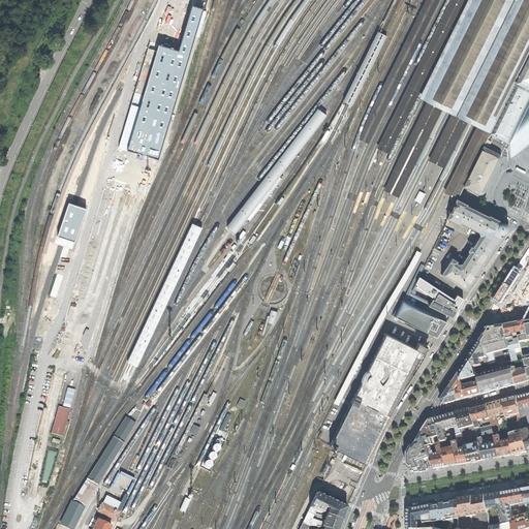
[(363,139),(366,142),(436,0),(427,0),(375,106),(363,139)]
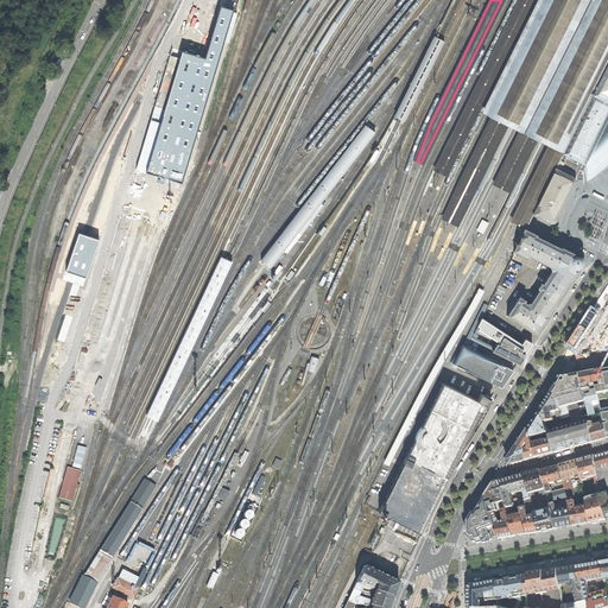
[(519,0),(436,170),(445,173),(531,0),(519,0)]
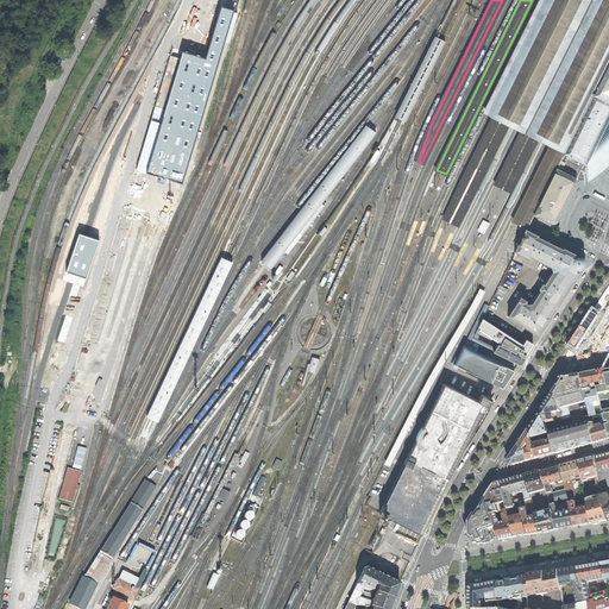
[(608,0),(541,0),(484,114),(494,119),(507,126),(522,133),(523,135),(534,140),(547,148),(554,150),(526,211),(518,226),(526,231),(527,230),(534,214),(544,219),(550,223),(552,224),(556,223),(558,220),(562,211),(563,209),(566,202),(571,193),(571,192),(572,189),(576,183),(576,180),(578,181),(582,180),(586,180),(586,184),(594,180),(600,175),(604,170),(608,167),(608,165),(608,0)]
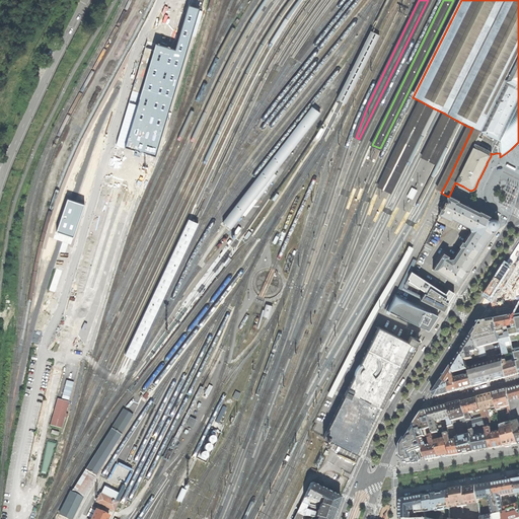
[(150,155),(155,156),(200,9),(189,6),(175,51),(169,49),(155,45),(154,51),(145,48),(117,145),(125,148),(131,149),(141,152),(150,155)]
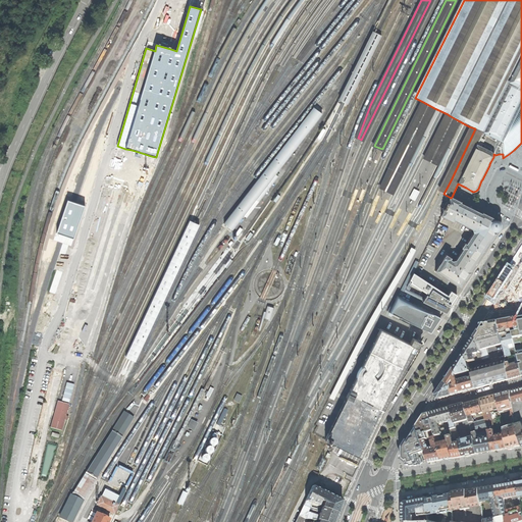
[(423,102),(381,188),(393,194),(434,108),(423,102)]
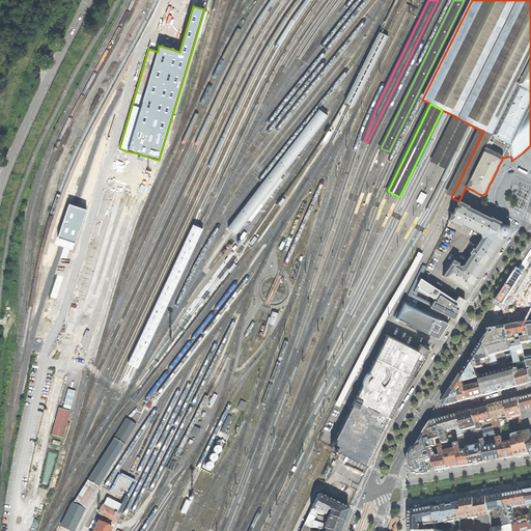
[(455,116),(432,161),(444,167),(466,122),(456,117),(455,116)]
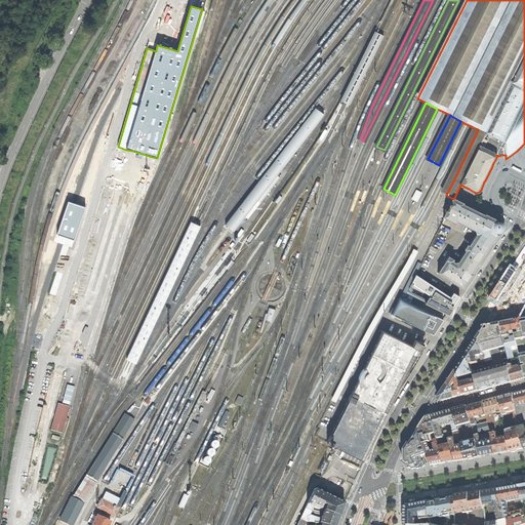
[(440,192),(446,195),(453,182),(478,129),(472,127),(440,192)]
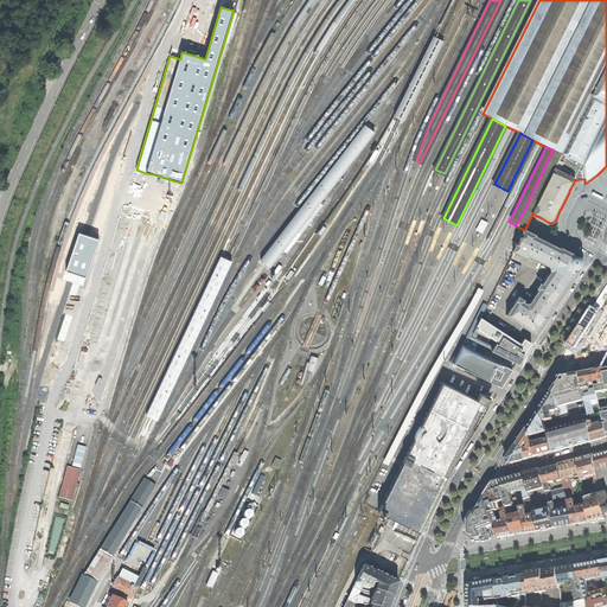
[(377,149),(370,161),(372,163),(379,152),(377,149)]
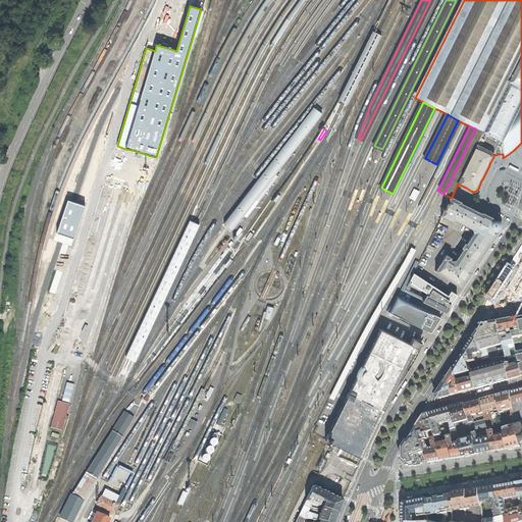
[(415,189),(411,198),(416,200),(421,192),(415,189)]
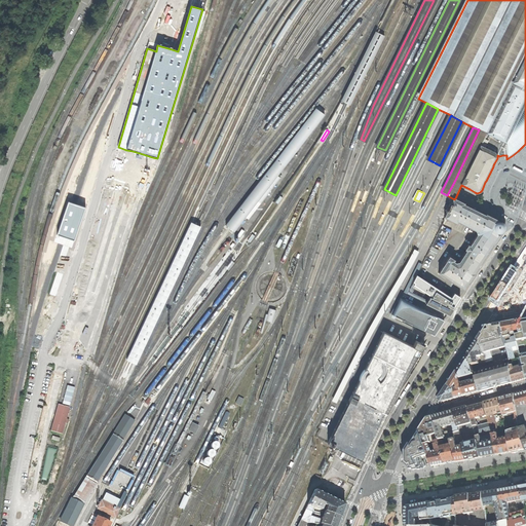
[(438,273),(463,290),(467,284),(468,284),(475,274),(474,273),(482,261),(483,261),(484,259),(486,257),(485,256),(493,243),(494,245),(505,227),(504,223),(486,214),(486,215),(482,213),(479,211),(471,207),(470,205),(468,205),(464,203),(464,202),(455,198),(454,199),(452,203),(451,202),(446,212),(447,212),(444,217),(456,224),(457,222),(476,231),(477,234),(470,245),(467,245),(464,250),(465,251),(459,261),(457,262),(455,262),(454,261),(454,260),(449,256),(445,262),(444,262),(443,264),(441,266),(442,267),(438,273)]
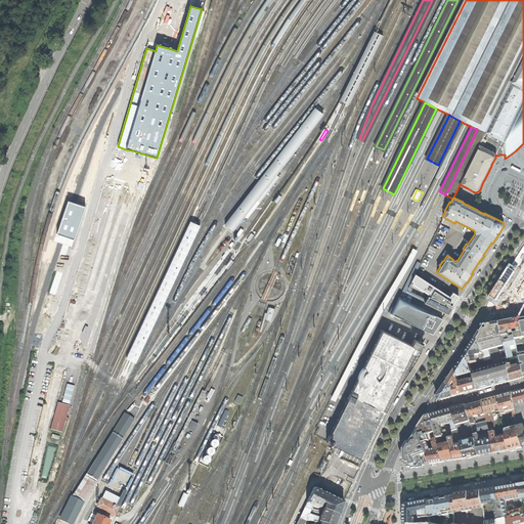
[(86,207),(68,202),(57,234),(62,236),(75,241),(86,207)]
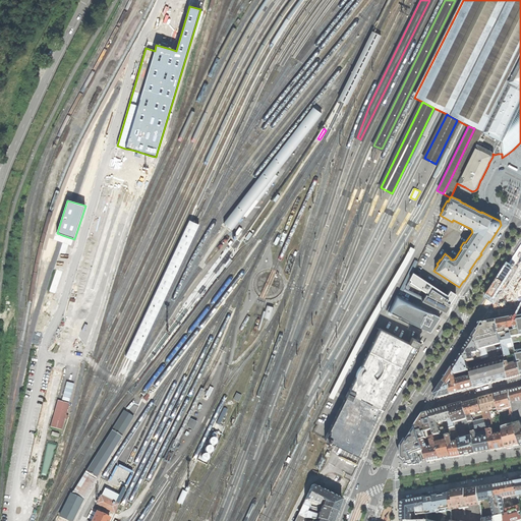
[(415,249),(410,246),(404,258),(398,270),(368,320),(352,350),(329,397),(333,399),(356,354),(368,332),(381,308),(397,282),(406,266),(415,249)]
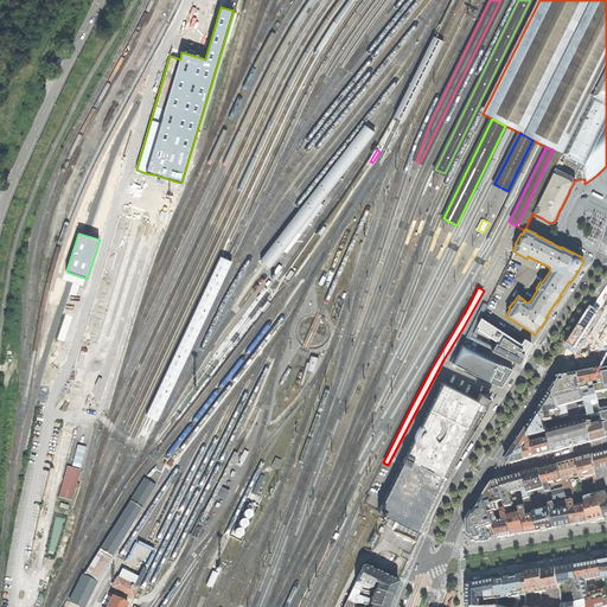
[(471,340),(519,364),(526,355),(535,343),(528,338),(525,343),(484,317),(471,340)]
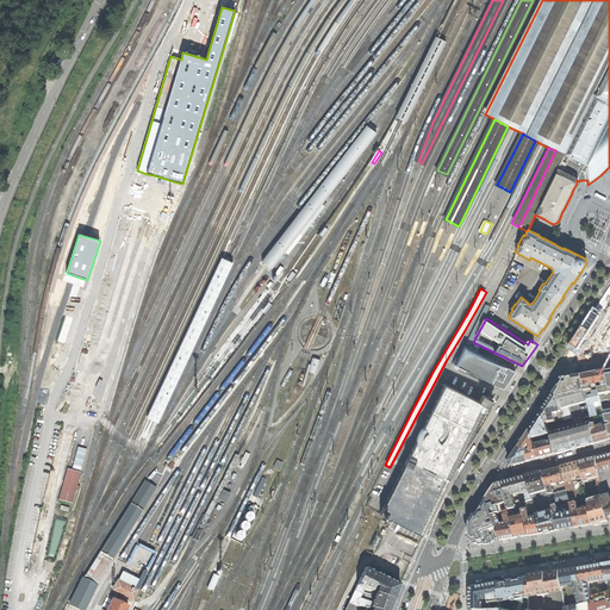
[(585,358),(587,360),(599,358),(599,356),(601,356),(603,358),(609,355),(609,324),(599,325),(598,327),(599,327),(598,329),(597,329),(597,330),(596,332),(596,331),(595,332),(593,335),(592,336),(593,336),(593,338),(593,341),(590,342),(587,344),(589,347),(586,348),(587,348),(585,352),(584,350),(585,358)]
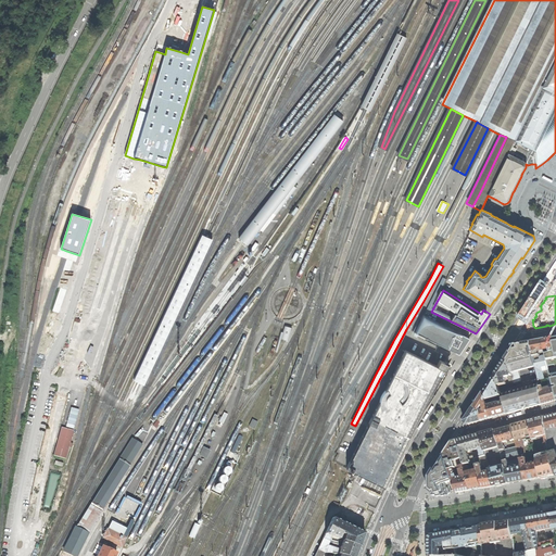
[(426,338),(458,355),(468,339),(424,315),(422,317),(420,317),(419,318),(421,319),(417,328),(415,327),(412,332),(414,333),(413,335),(425,341),(426,338)]
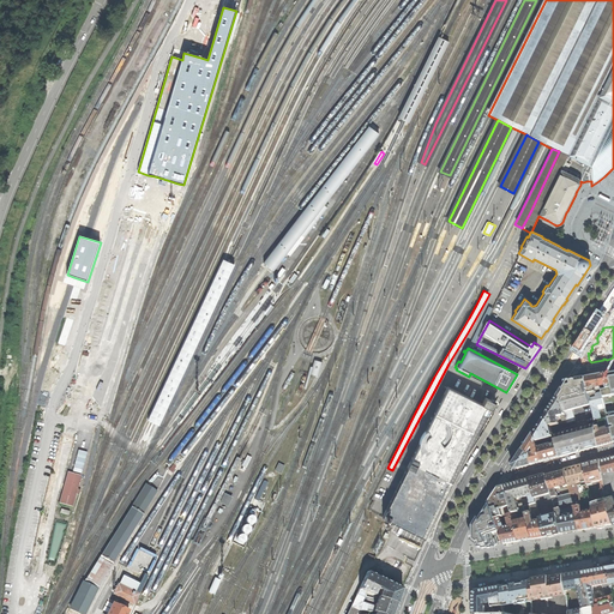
[(314,360),(311,374),(318,377),(323,362),(314,360)]
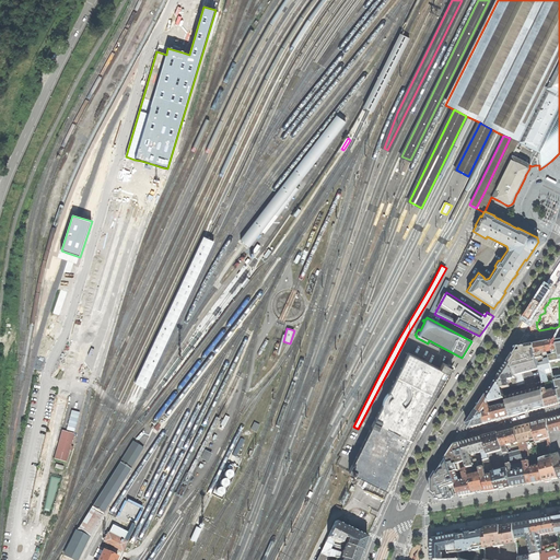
[(535,345),(537,359),(545,357),(544,354),(545,353),(553,352),(553,354),(558,353),(556,340),(546,342),(535,345)]
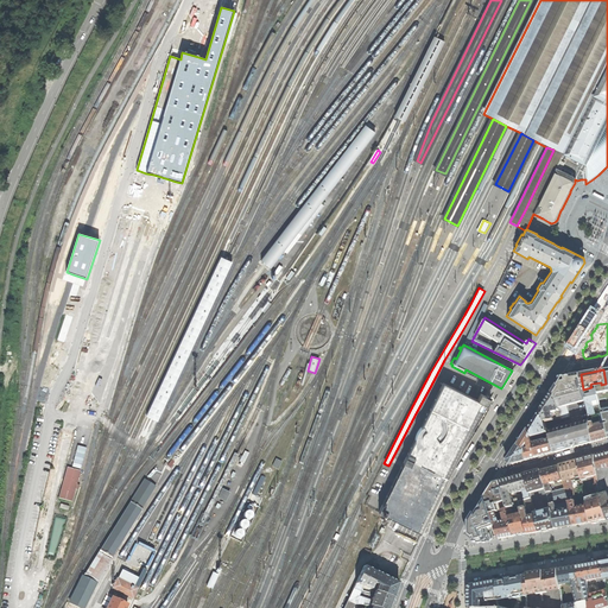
[(557,387),(552,394),(556,396),(558,407),(586,400),(583,390),(581,374),(575,375),(569,375),(569,377),(563,378),(557,387)]
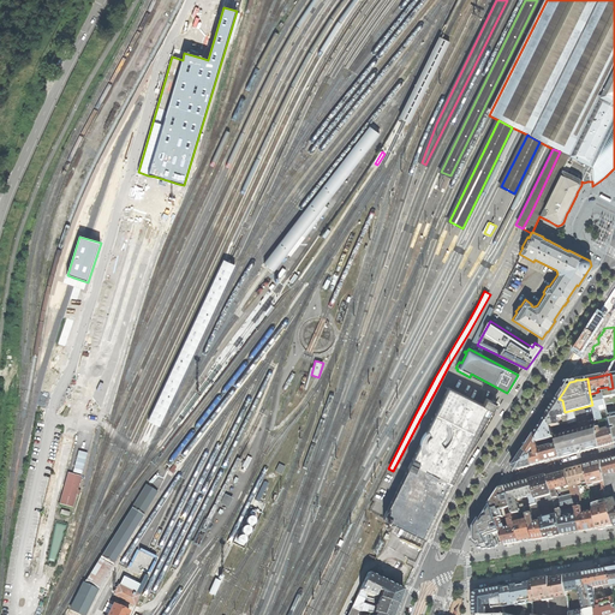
[(383,518),(427,539),(431,529),(457,477),(466,457),(472,448),(479,437),(478,436),(495,404),(485,399),(482,406),(448,388),(427,431),(423,435),(419,440),(419,445),(383,518)]
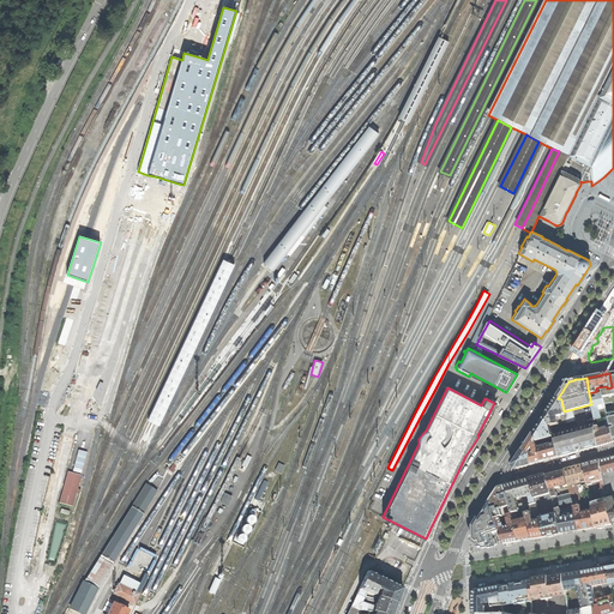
[(613,387),(612,387),(607,389),(602,390),(606,408),(611,428),(613,440),(613,387)]
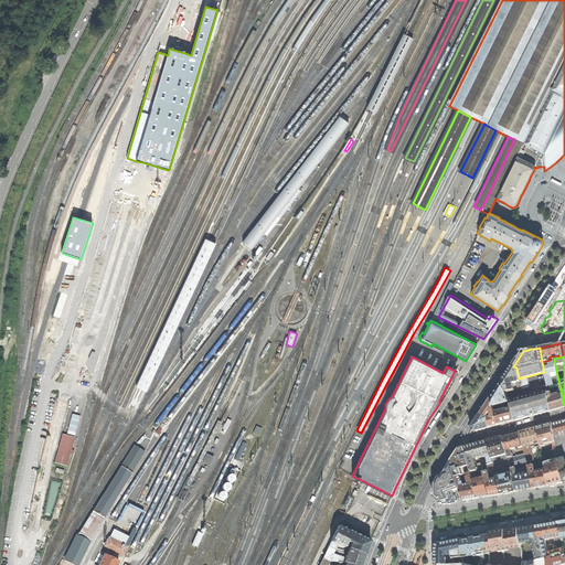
[(546,383),(548,394),(555,392),(552,377),(557,375),(554,359),(550,360),(542,362),(544,372),(546,383)]
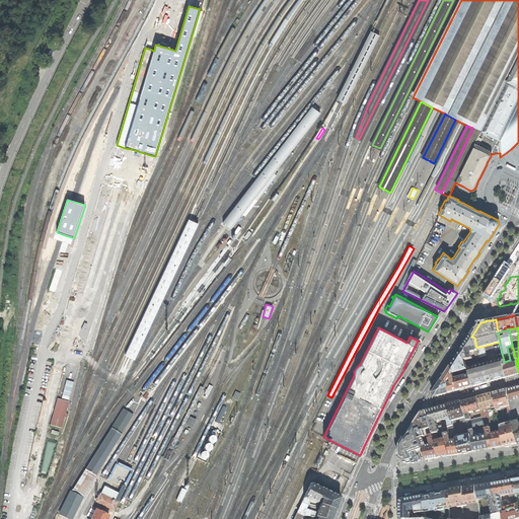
[(466,343),(462,350),(465,360),(472,359),(470,352),(477,351),(476,348),(474,338),(471,337),(471,336),(466,343)]
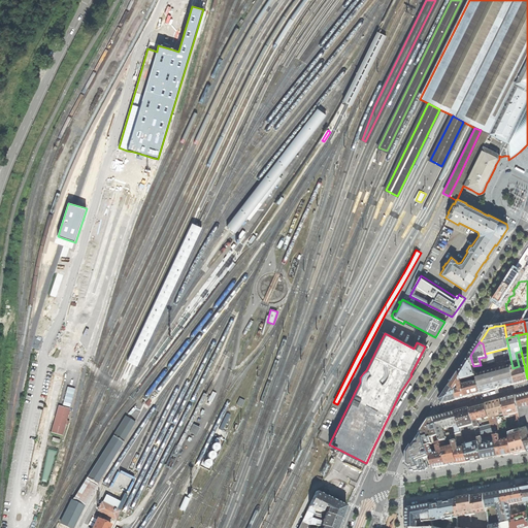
[(465,364),(459,372),(461,381),(471,377),(471,381),(476,378),(475,374),(473,366),(470,356),(465,364)]
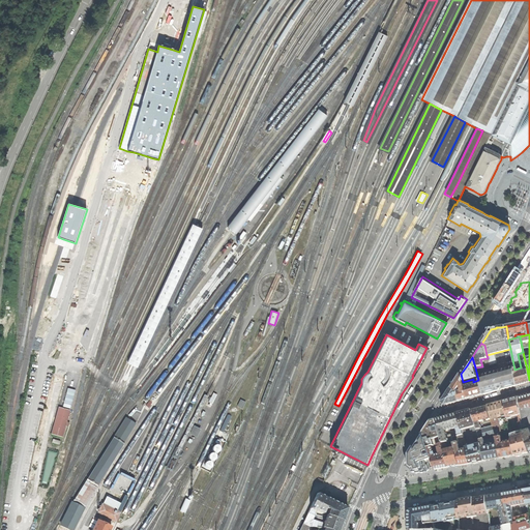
[(491,392),(517,385),(516,376),(514,376),(513,366),(477,376),(478,380),(479,383),(482,394),(491,392)]
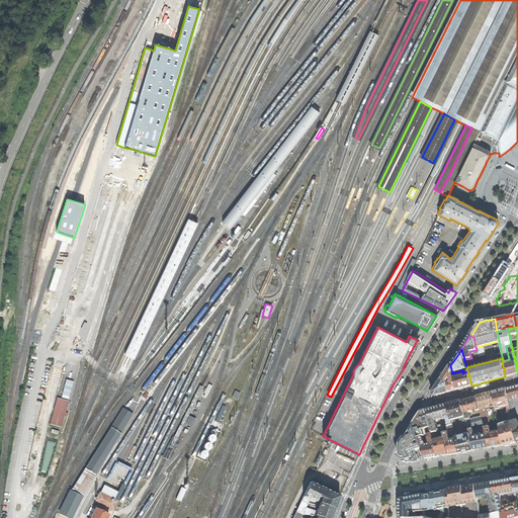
[(504,367),(505,376),(510,375),(517,372),(517,371),(515,361),(503,364),(504,367)]
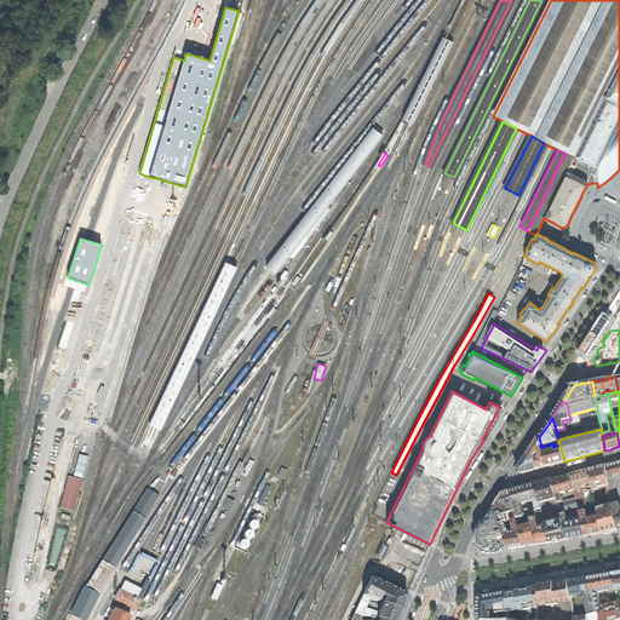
[(541,469),(547,466),(544,453),(541,447),(539,437),(534,446),(528,454),(535,459),(534,460),(537,470),(541,469)]
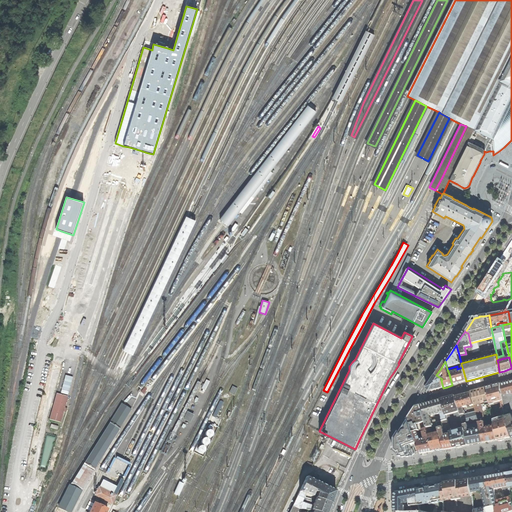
[(460,383),(466,381),(463,370),(449,374),(452,385),(460,383)]
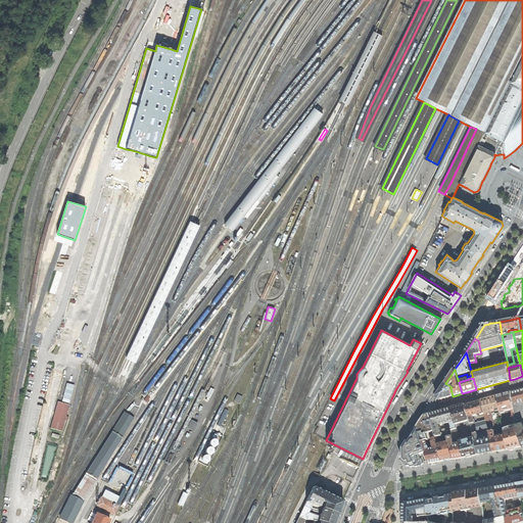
[(447,397),(453,396),(450,388),(452,387),(445,383),(437,396),(439,399),(447,397)]
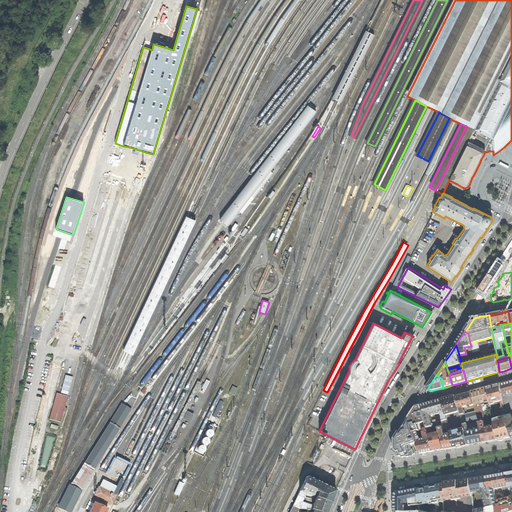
[(511,437),(511,412),(511,380),(509,381),(501,384),(503,398),(505,409),(504,409),(506,416),(509,426),(511,432),(510,432),(511,438),(511,437)]
